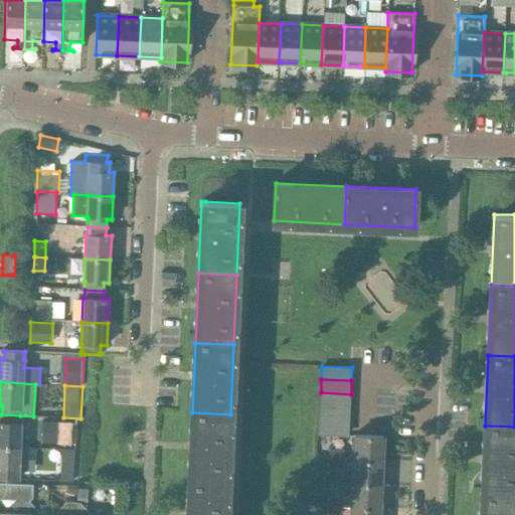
[(350,406),(351,394),(321,392),(320,405),(350,406)]
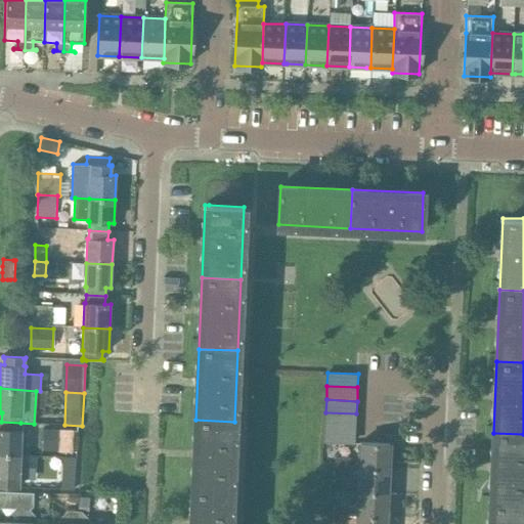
[(355,428),(356,413),(325,412),(325,426),(355,428)]
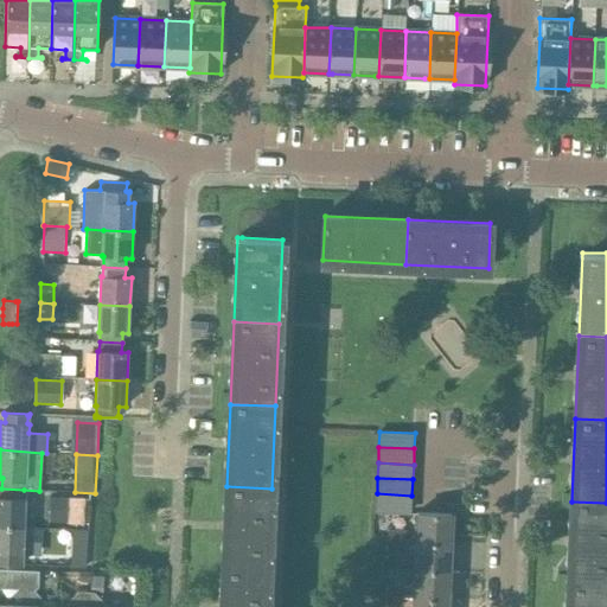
[(268,573),(272,489),(227,486),(222,570),(268,573)]
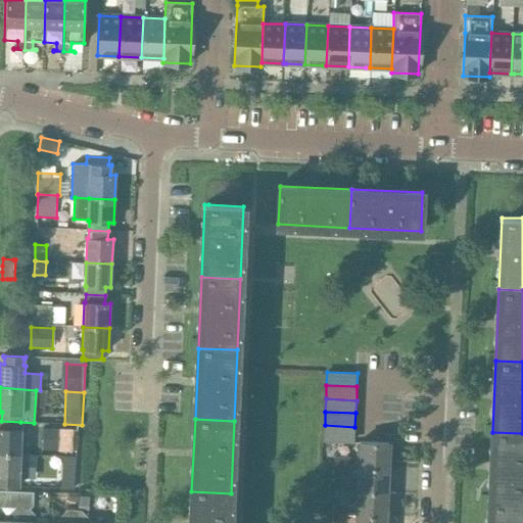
[(20,422),(1,421),(1,429),(0,428),(0,452),(20,453),(22,430),(20,430),(20,422)]
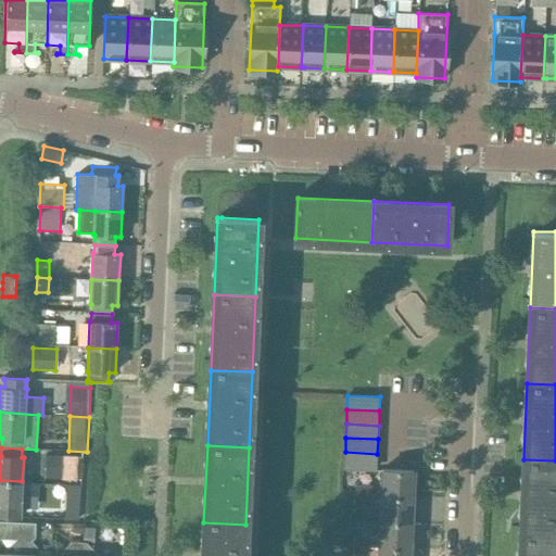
[(377,468),(377,467),(377,454),(345,452),(344,467),(377,468)]
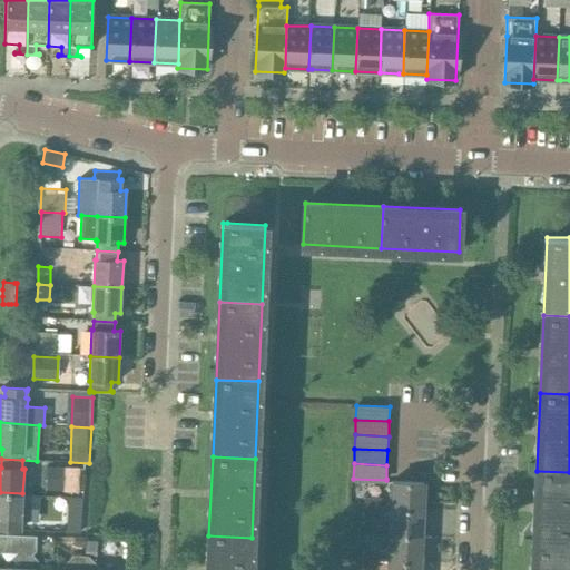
[(47,467),(46,490),(62,491),(64,468),(47,467)]
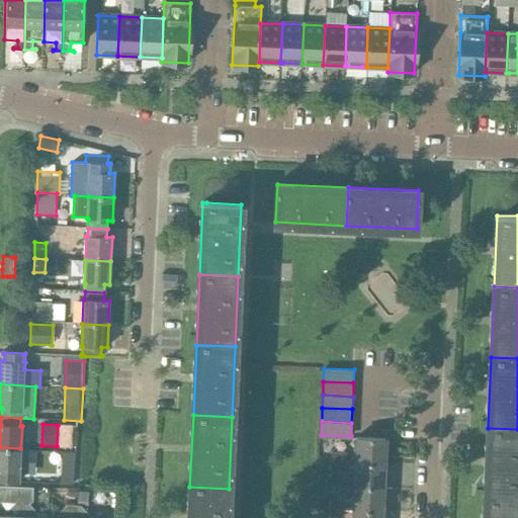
[(517,501),(517,429),(488,428),(485,499),(517,501)]
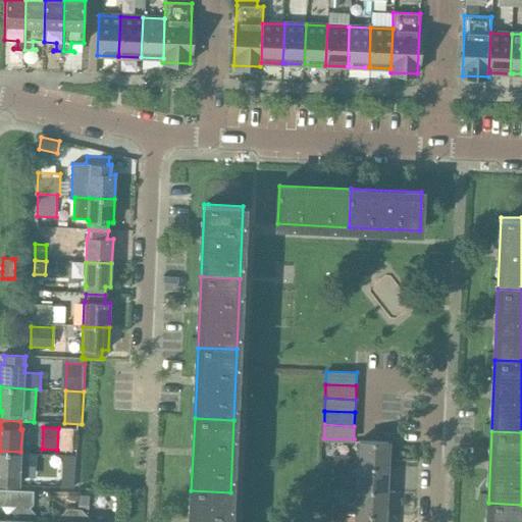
[(324,449),(350,450),(351,440),(324,439),(324,449)]
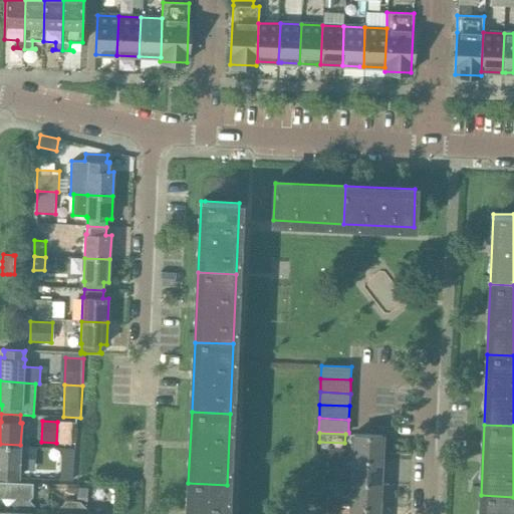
[(381,459),(382,436),(354,434),(353,458),(381,459)]
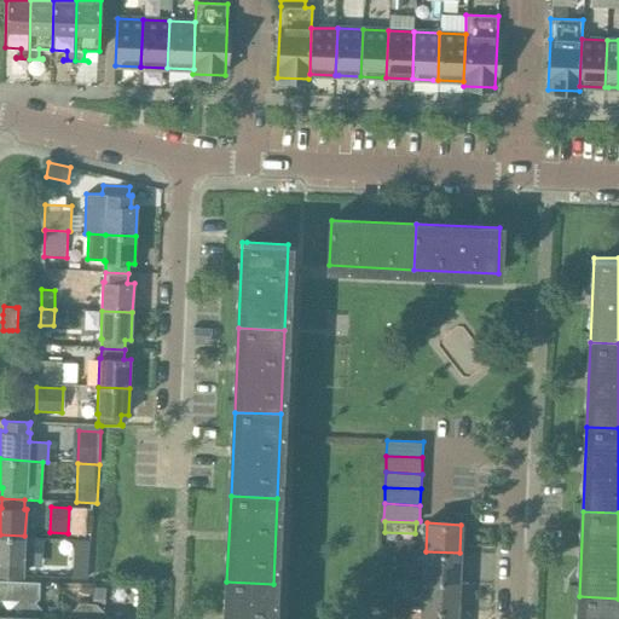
[(0,574),(23,577),(23,576),(22,574),(22,563),(23,563),(24,536),(0,534),(0,574)]
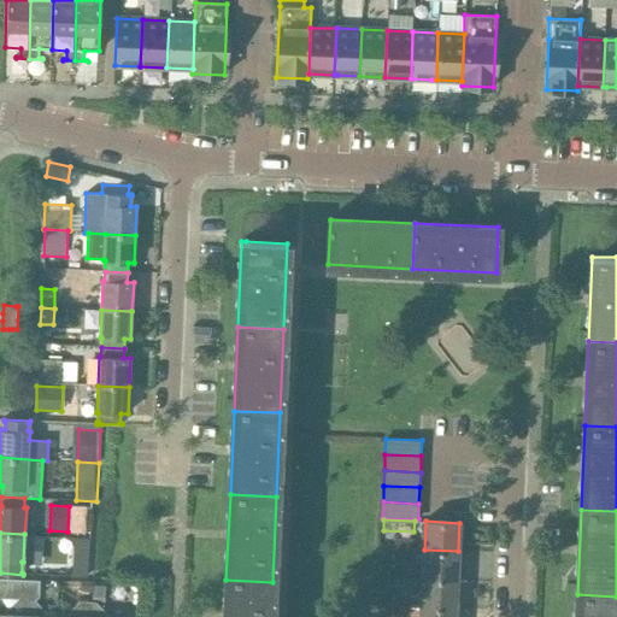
[(74,538),(71,575),(87,576),(89,539),(74,538)]
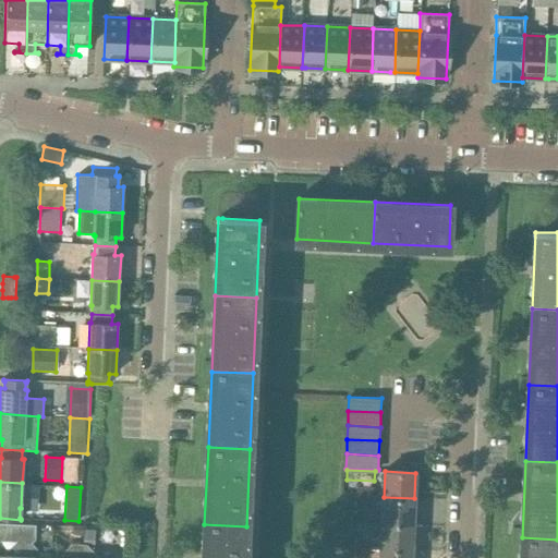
[(355,506),(372,506),(372,495),(356,494),(355,506)]
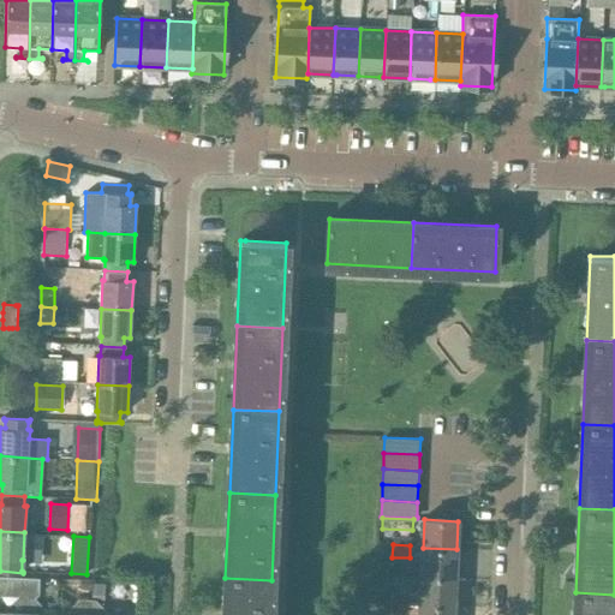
[(423,548),(422,577),(455,578),(457,549),(423,548)]
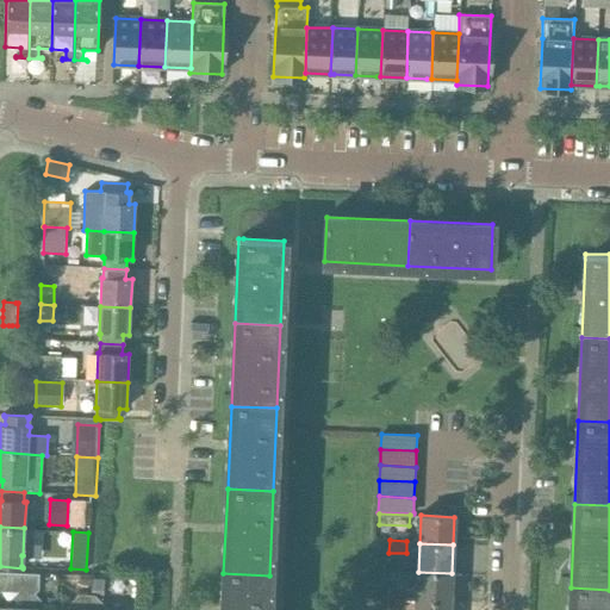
[(25,609),(27,574),(0,572),(0,591),(19,592),(8,602),(7,608),(0,607),(0,609),(25,609)]
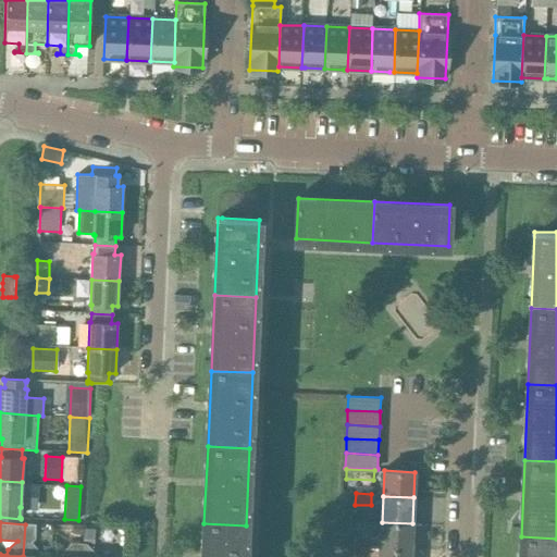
[(356,536),(356,546),(411,548),(412,523),(382,522),(381,537),(356,536)]
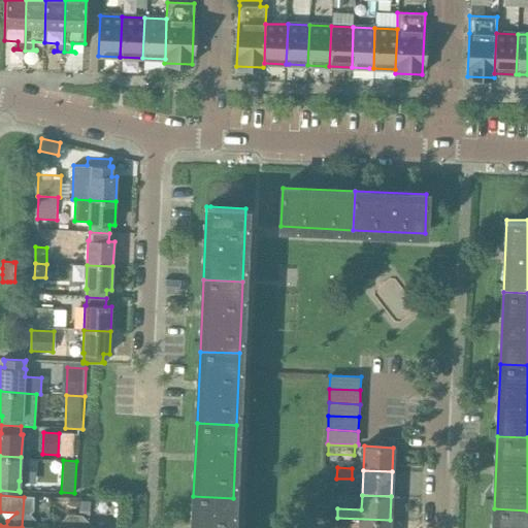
[(231,527),(233,498),(193,496),(191,527),(231,527)]
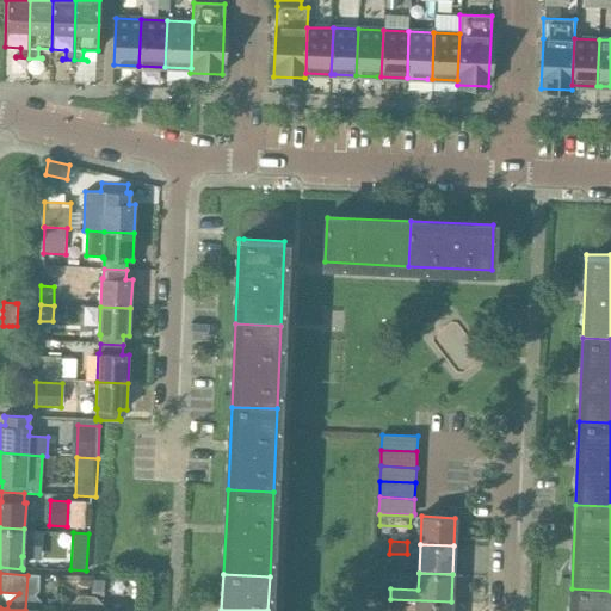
[(41,575),(28,575),(25,610),(55,610),(56,610),(43,610),(43,604),(34,594),(37,594),(39,592),(41,575)]
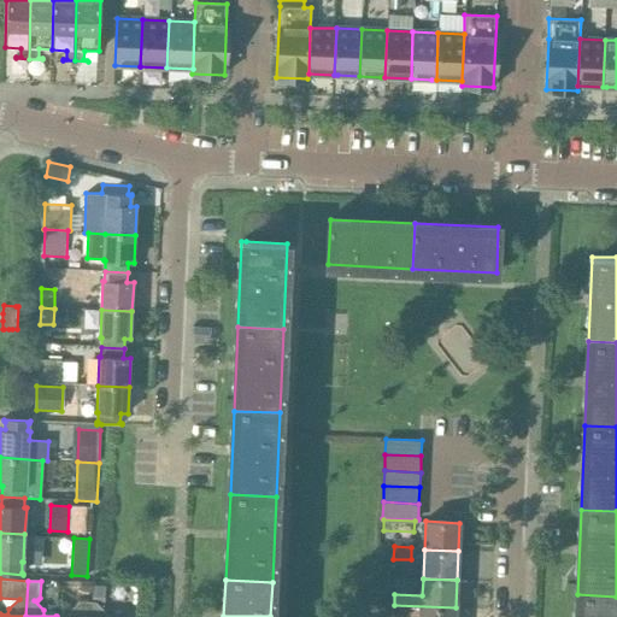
[(81,581),(80,592),(92,592),(92,582),(81,581)]
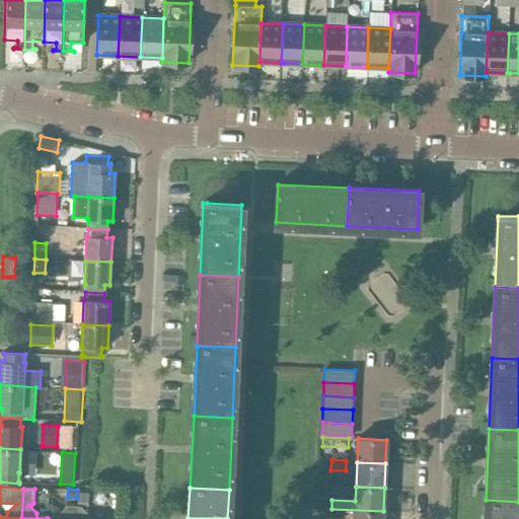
[(78,493),(78,503),(87,504),(88,493),(78,493)]
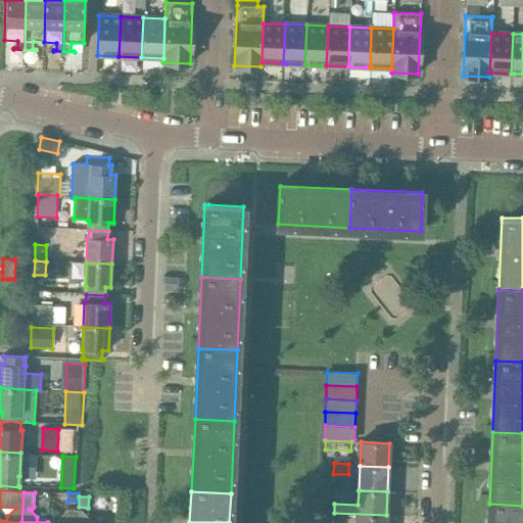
[(522,522),(522,506),(489,504),(487,522),(522,522)]
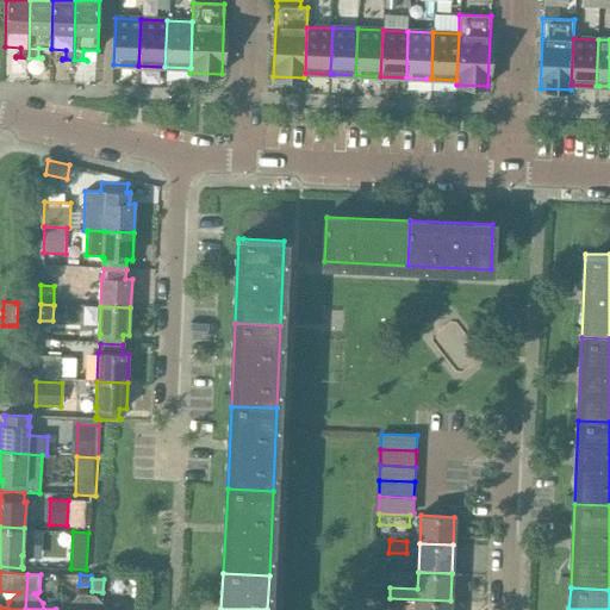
[(55,609),(87,609),(87,596),(79,596),(69,605),(68,609),(63,609),(56,609),(55,609)]
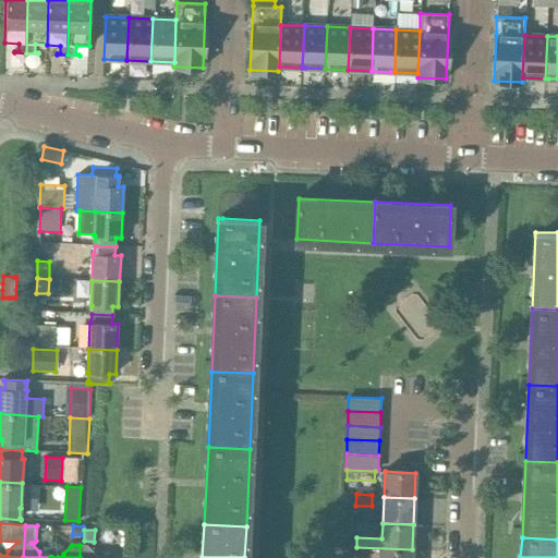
[(80,557),(95,557),(96,555),(87,546),(80,545),(80,557)]
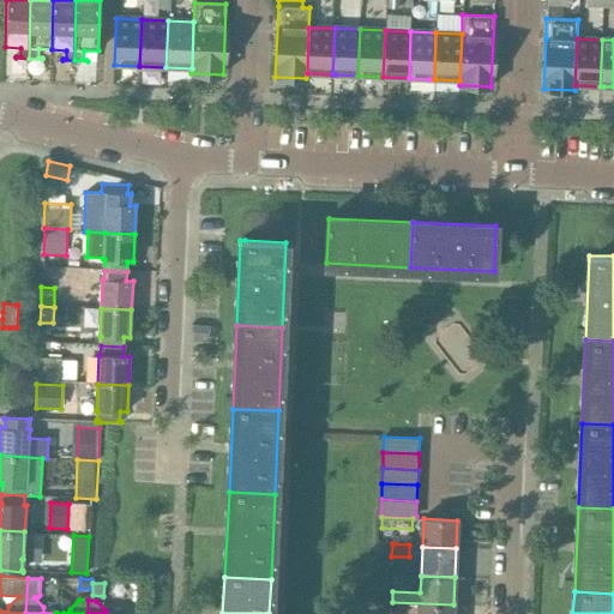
[(392,602),(391,613),(407,613),(407,607),(420,607),(419,613),(452,613),(453,605),(392,602)]
